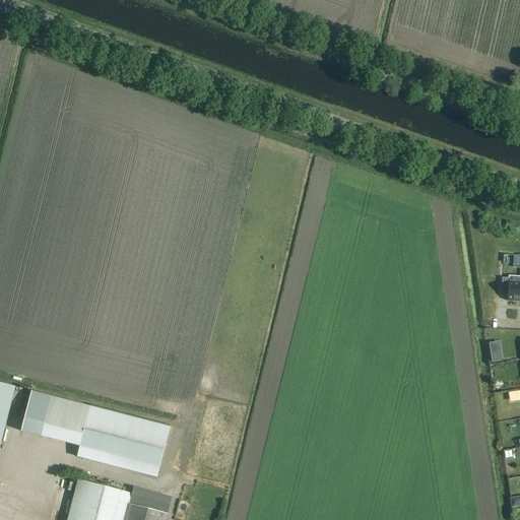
[(519,284),(519,282),(507,281),(505,301),(517,302),(519,284)]
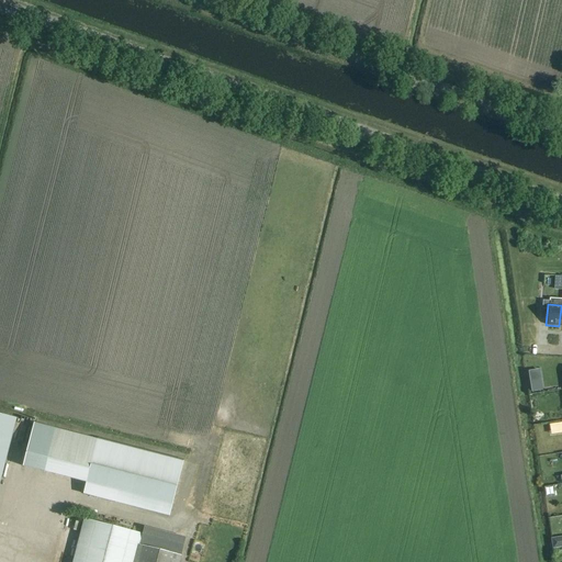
[(542,391),(539,369),(528,371),(531,392),(542,391)]
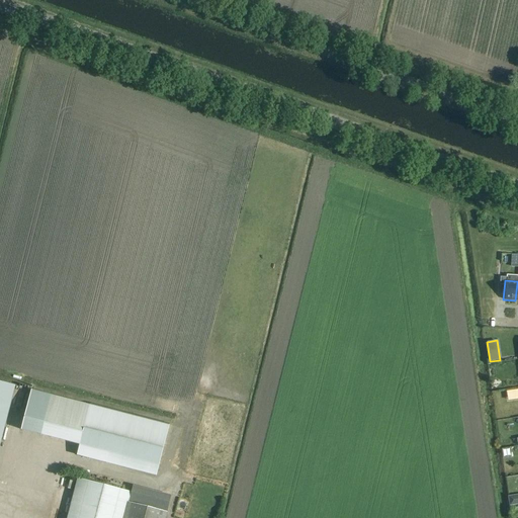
[(0,381),(0,445),(15,386),(0,381)]
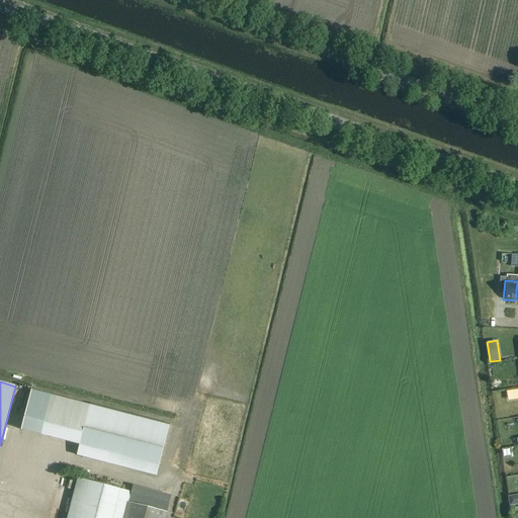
[(169,425),(33,390),(23,429),(80,443),(77,454),(156,476),(169,425)]
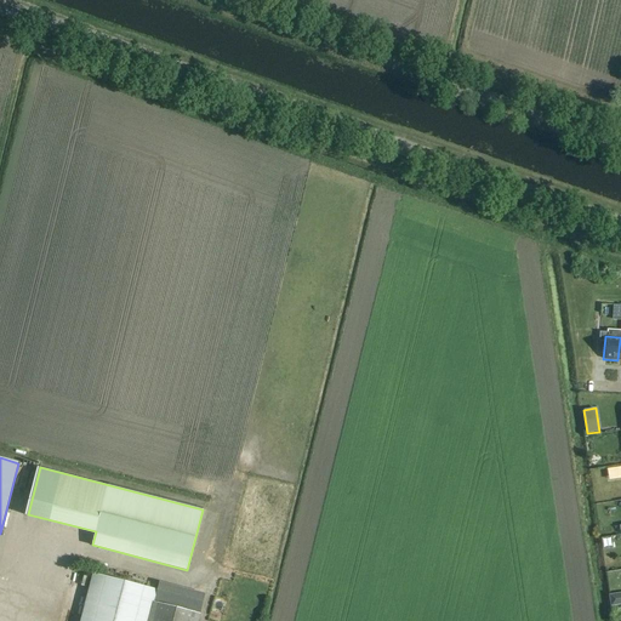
[(580,552),(593,552),(592,540),(579,541),(580,552)]
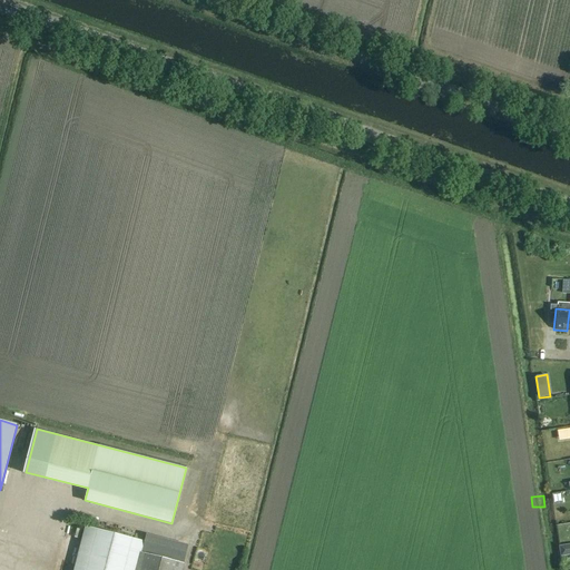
[(180,569),(183,562),(139,551),(141,542),(86,528),(74,569),(180,569)]
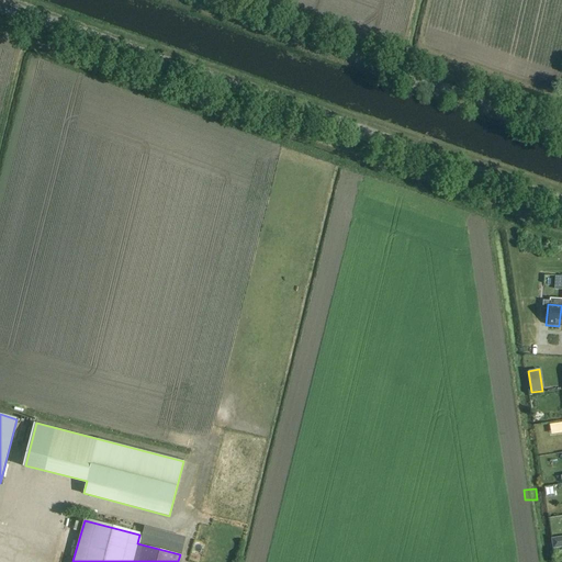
[(561,547),(561,539),(552,541),(553,549),(561,547)]
